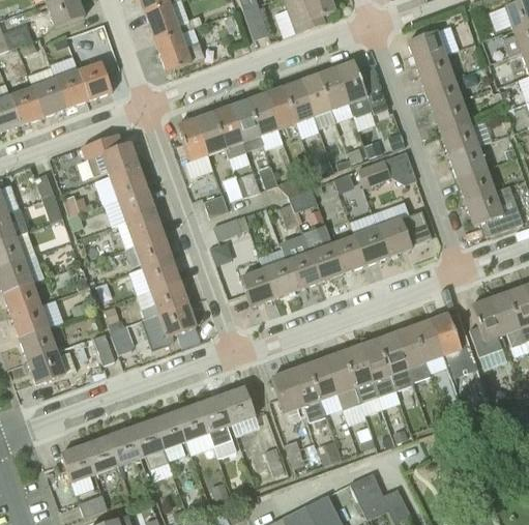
[(52,0),(47,2),(55,25),(84,15),(79,0),(52,0)]
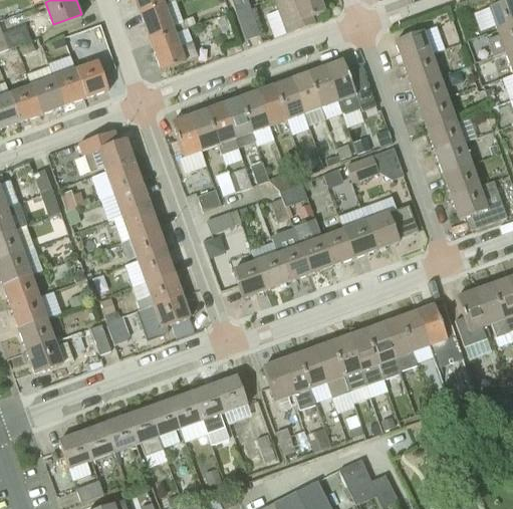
[(136,0),(140,11),(164,3),(172,0),(136,0)]
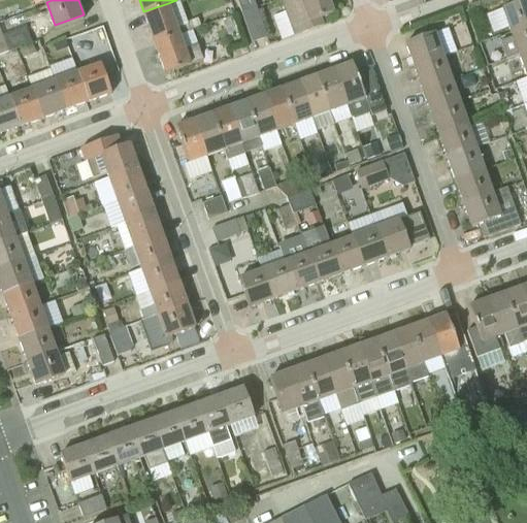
[(238,0),(241,9),(257,4),(255,0),(238,0)]
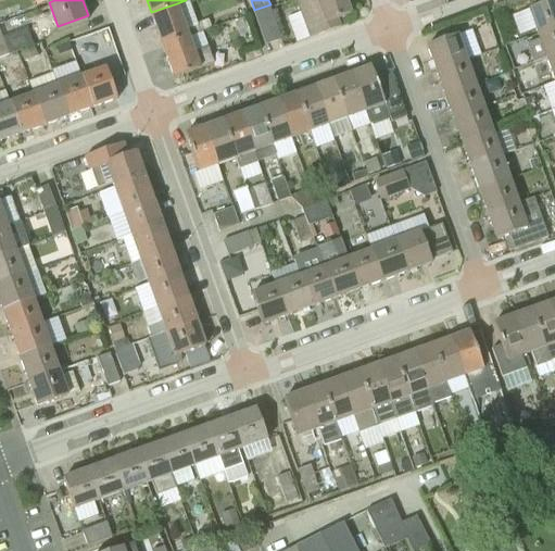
[(299,0),(311,34),(340,23),(338,15),(351,11),(348,0),(299,0)]
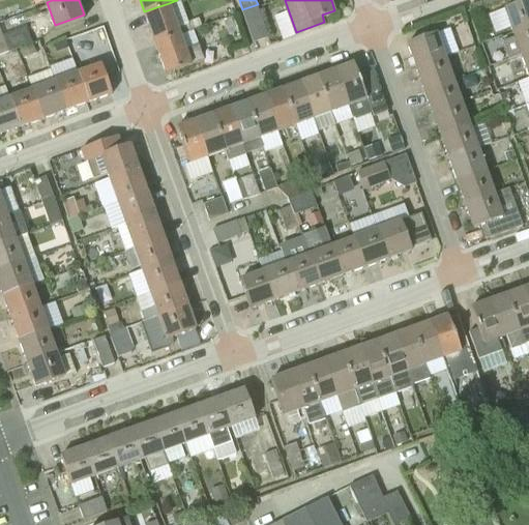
[(518,0),(504,5),(512,28),(528,22),(528,0),(518,0)]
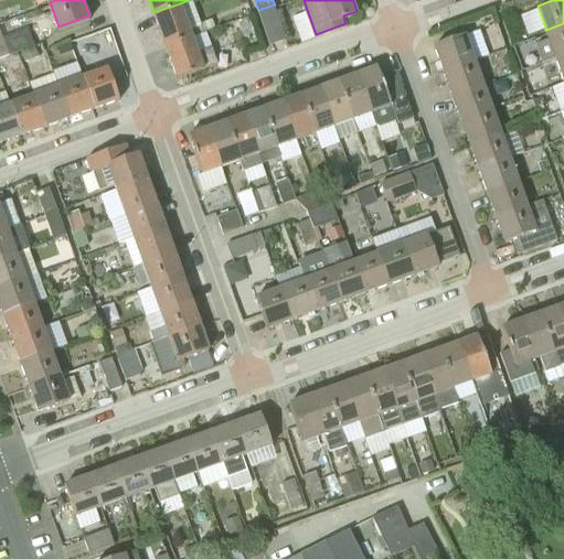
[(216,25),(213,17),(188,25),(180,3),(153,12),(165,43),(191,34),(216,25)]
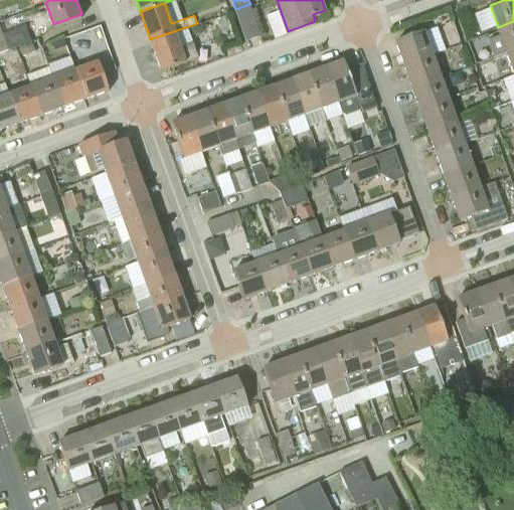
[(261,33),(250,4),(235,9),(246,38),(261,33)]
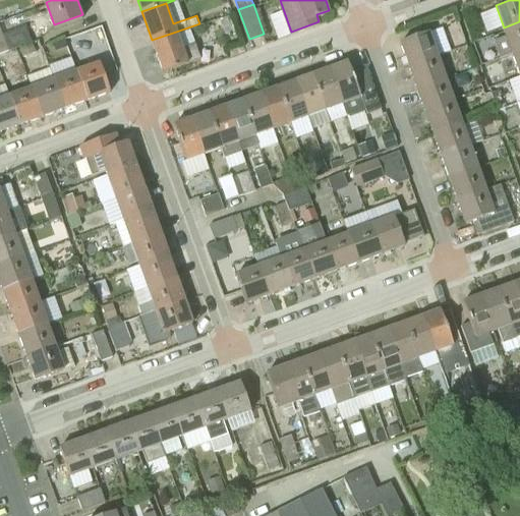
[(0,18),(0,21),(8,47),(33,38),(22,10),(0,18)]
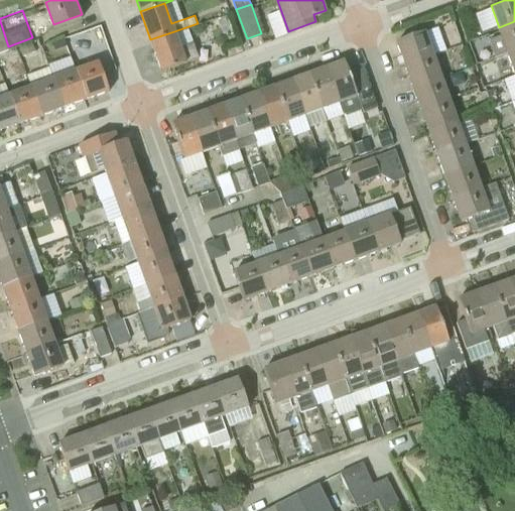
[(0,49),(8,46),(0,21),(0,49)]
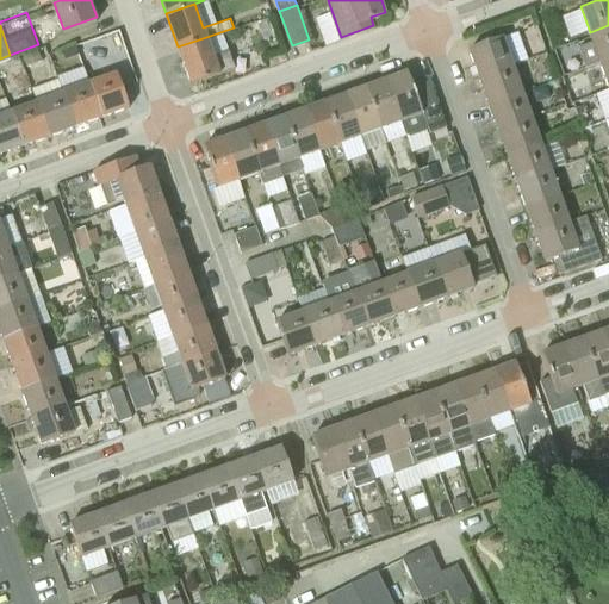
[(608,25),(590,32),(592,38),(579,43),(586,63),(600,60),(608,55),(608,25)]
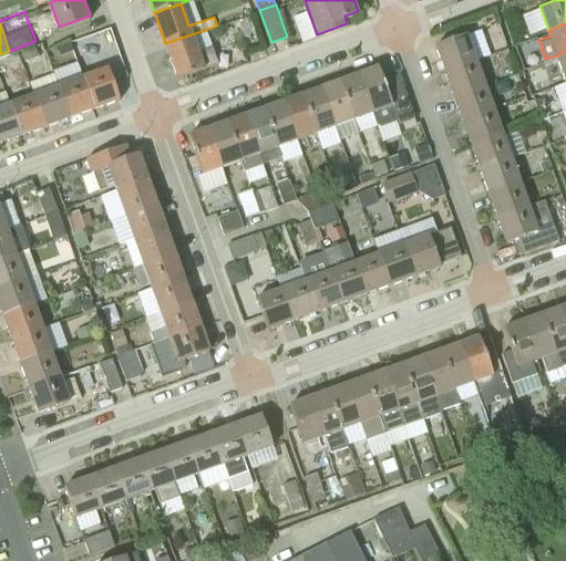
[(444,68),(475,55),(466,32),(435,43),(444,68)]
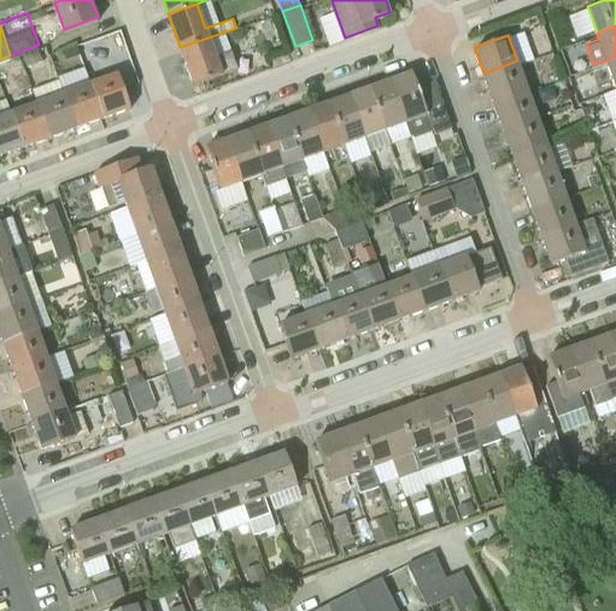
[(209,37),(180,47),(193,83),(238,66),(232,48),(215,54),(209,37)]
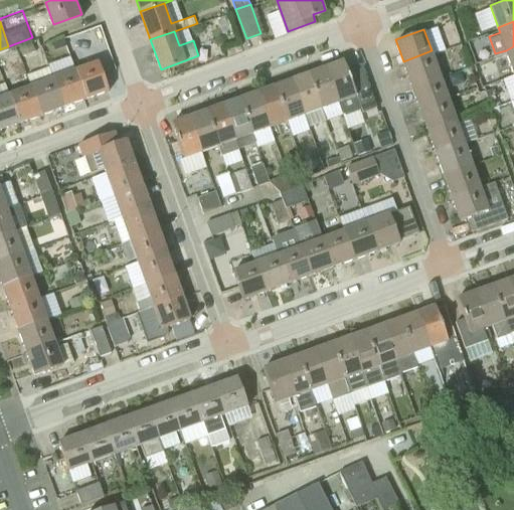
[(35,48),(32,38),(19,43),(22,53),(35,48)]
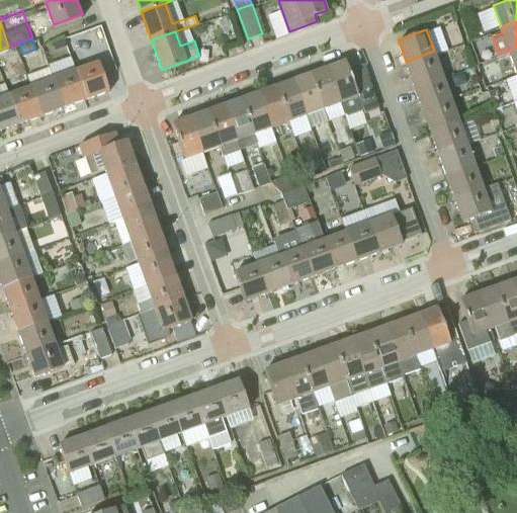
[(465,63),(469,61),(465,49),(460,50),(465,63)]
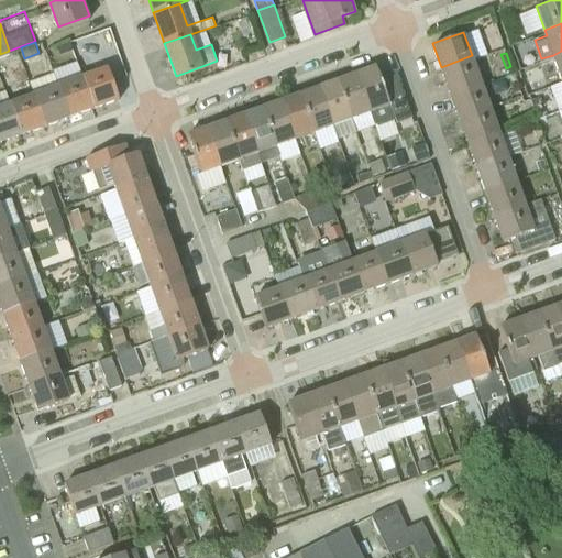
[(450,93),(481,80),(472,55),(441,67),(450,93)]
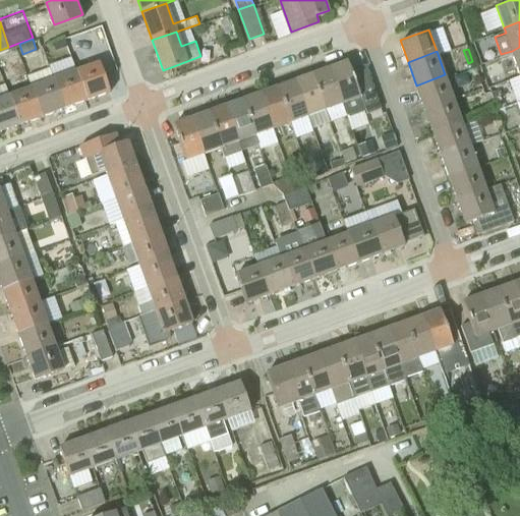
[(329,66),(342,101),(346,112),(350,113),(361,109),(364,105),(366,111),(382,106),(366,65),(351,70),(347,60),(329,66)]
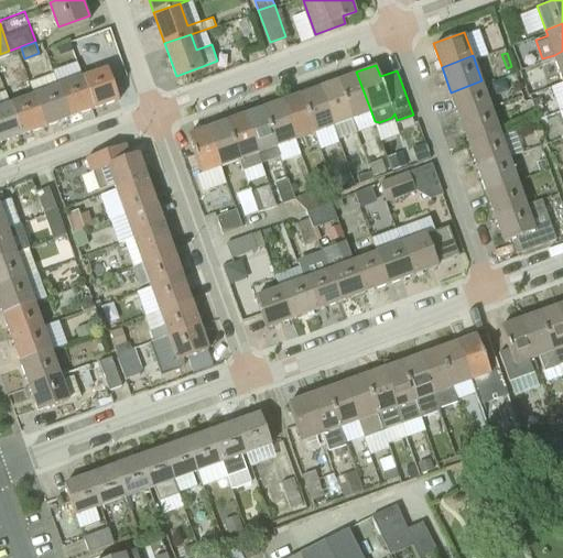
[(107,66),(83,75),(94,106),(119,97),(107,66)]
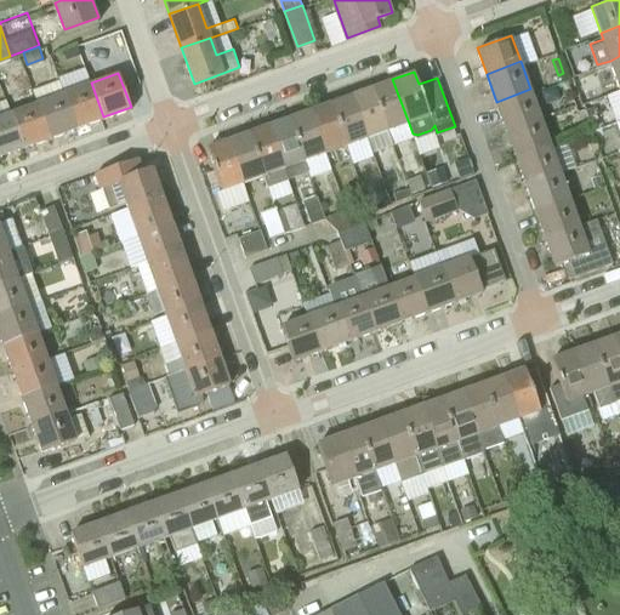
[(408,120),(392,79),(373,86),(388,127),(408,120)]
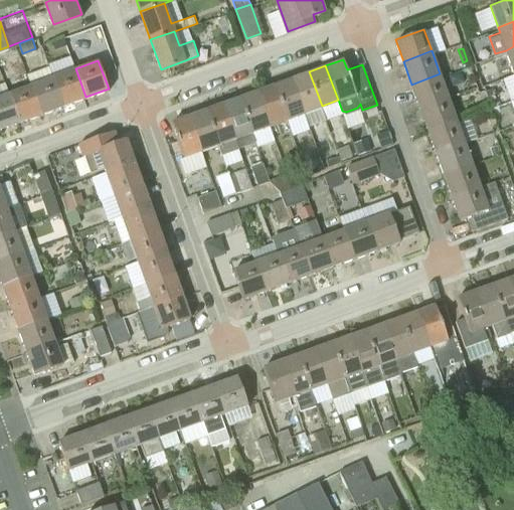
[(86,97),(75,68),(53,76),(63,105),(86,97)]
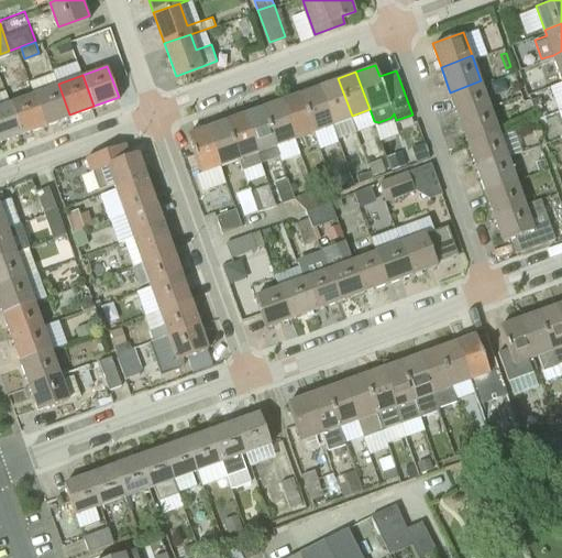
[(352,116),(338,78),(319,85),(333,122),(352,116)]
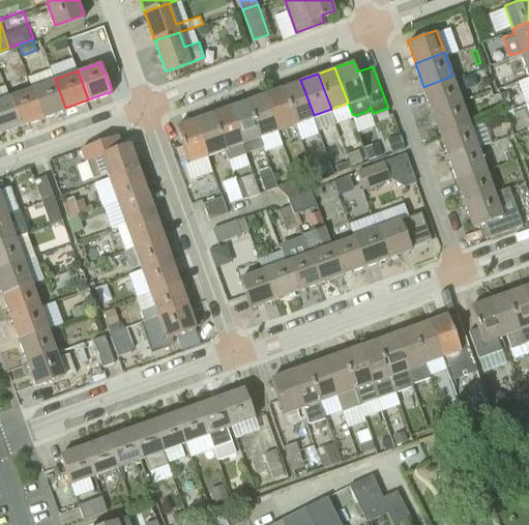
[(432,109),(461,98),(452,76),(423,87),(432,109)]
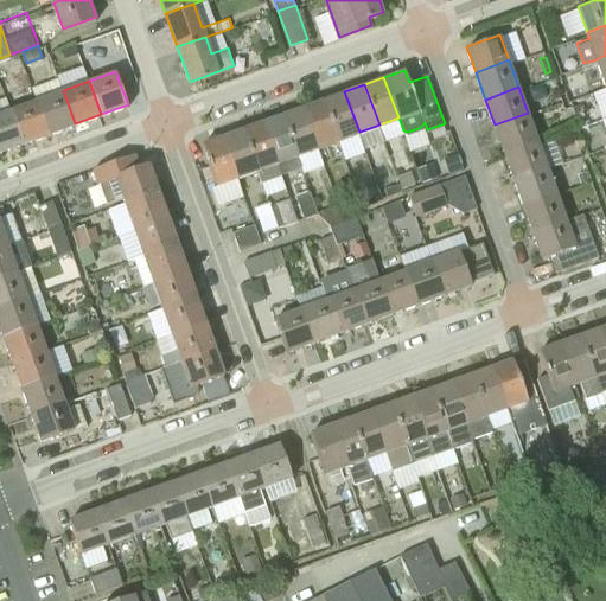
[(75,123),(63,90),(37,100),(49,133),(75,123)]
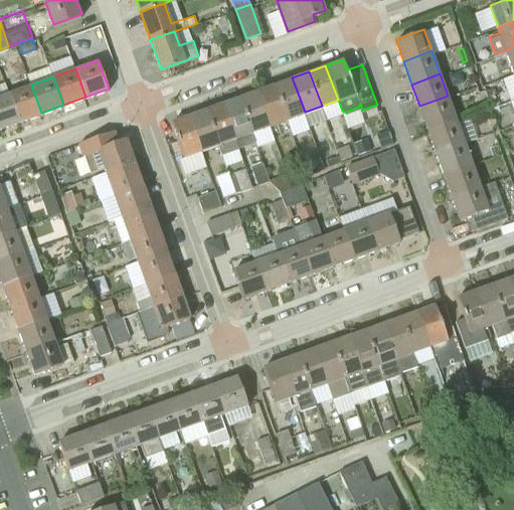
[(305,112),(292,77),(275,83),(287,119),(305,112)]
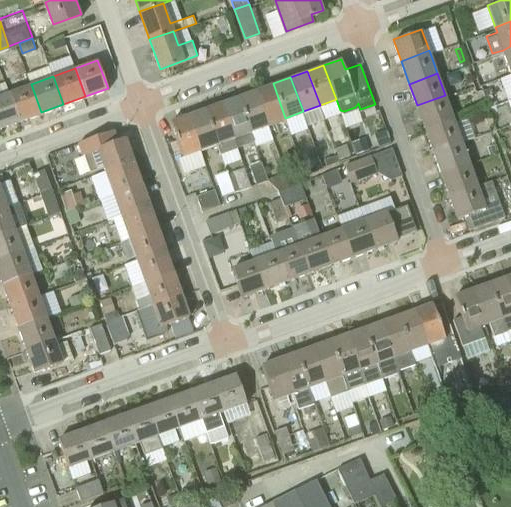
[(285,118),(273,83),(257,89),(269,123),(285,118)]
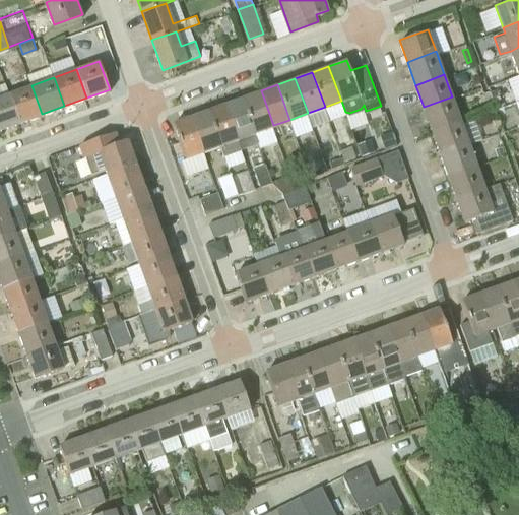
[(42,114),(31,85),(9,93),(19,122),(42,114)]
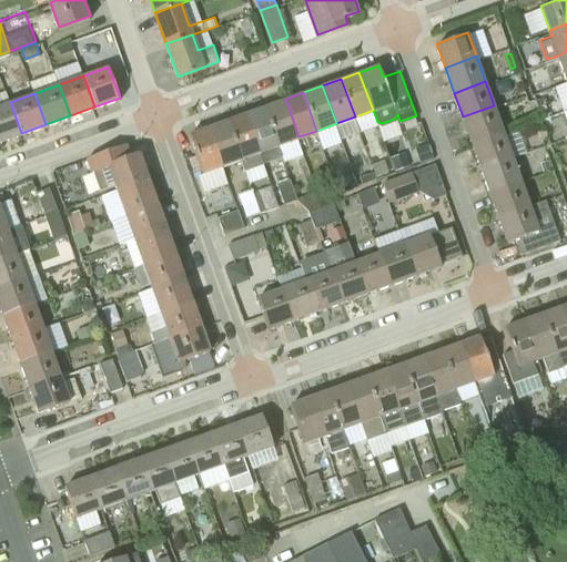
[(538,103),(547,100),(545,93),(536,96),(538,103)]
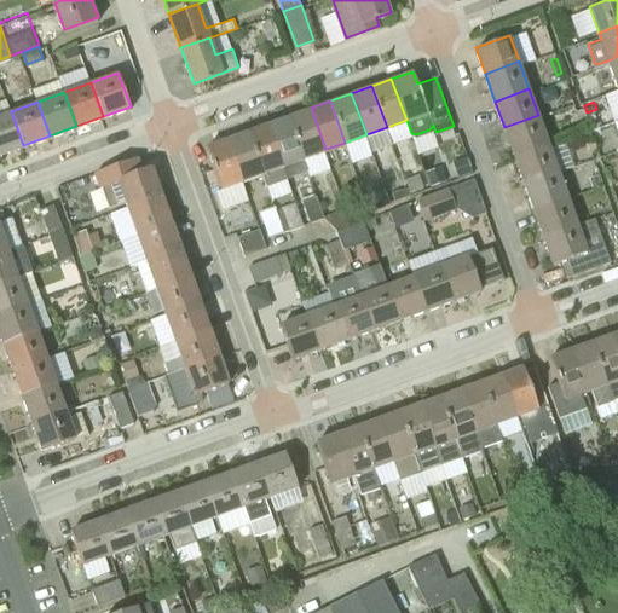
[(325,149),(311,108),(288,116),(302,157),(325,149)]
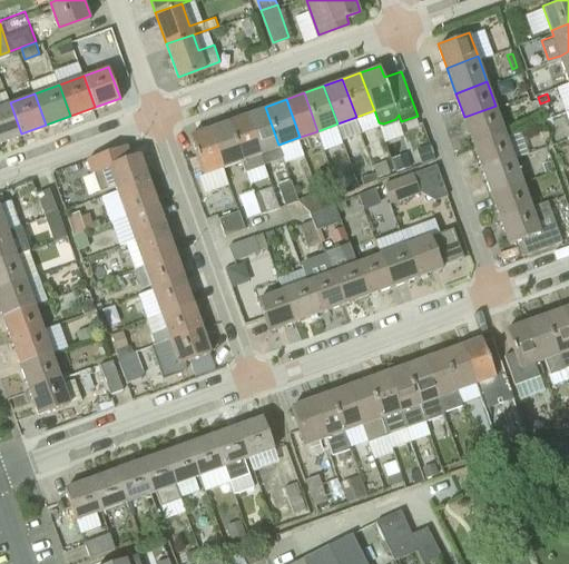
[(0,140),(21,134),(10,102),(0,106),(0,140)]
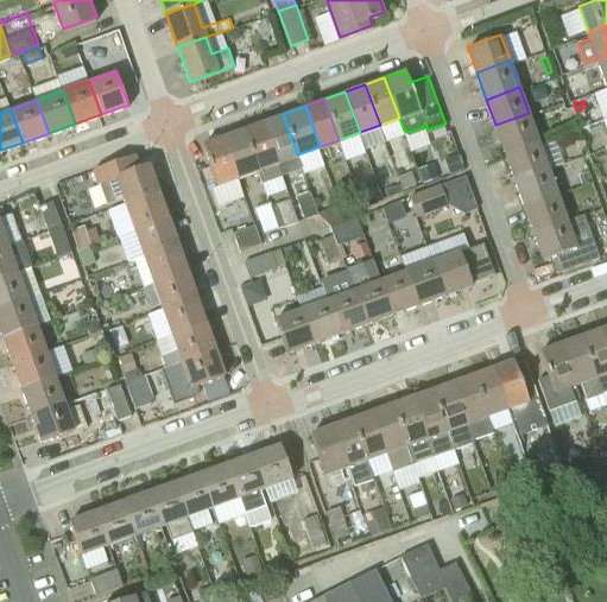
[(505,152),(539,140),(529,113),(495,125),(505,152)]
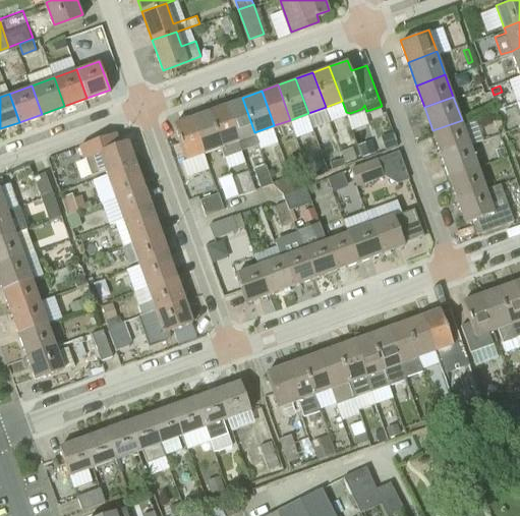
[(254,132),(242,98),(225,104),(238,138),(254,132)]
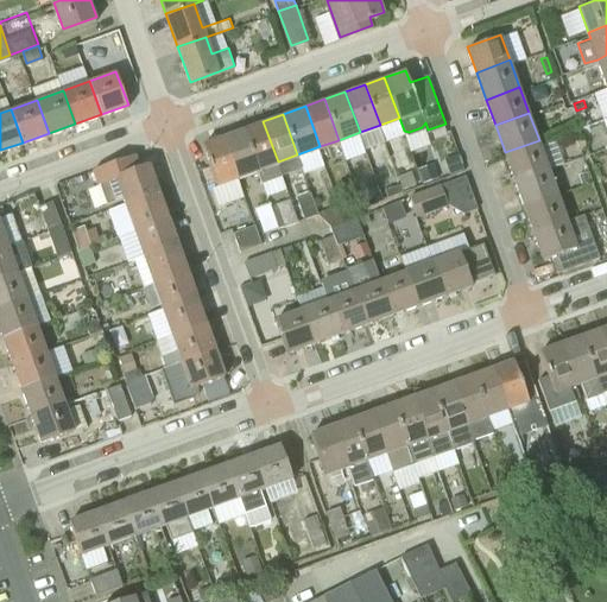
[(282,173),(278,162),(263,121),(242,128),(257,169),(261,181),(282,173)]
